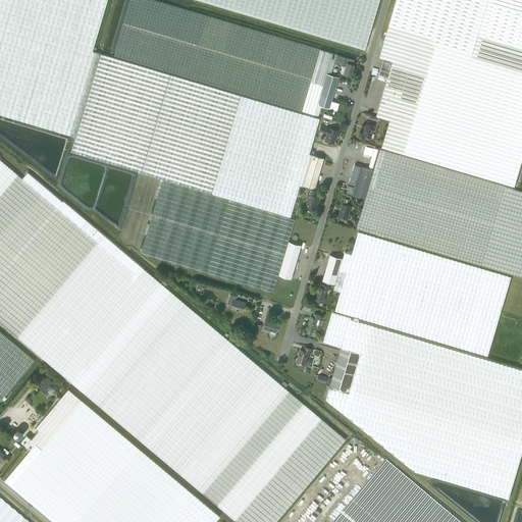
[(300,185),(309,153),(319,118),(244,96),(93,51),(107,0),(0,0),(0,114),(75,137),(71,151),(290,216),(300,185)]
